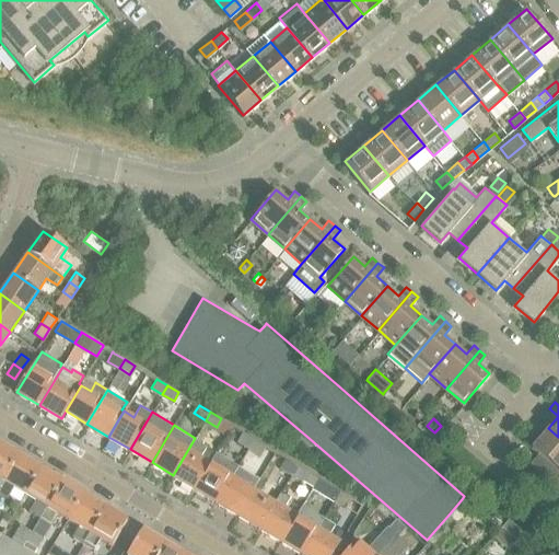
[(558,437),(548,428),(537,440),(528,432),(523,439),(538,452),(530,462),(552,482),(558,473),(558,437)]
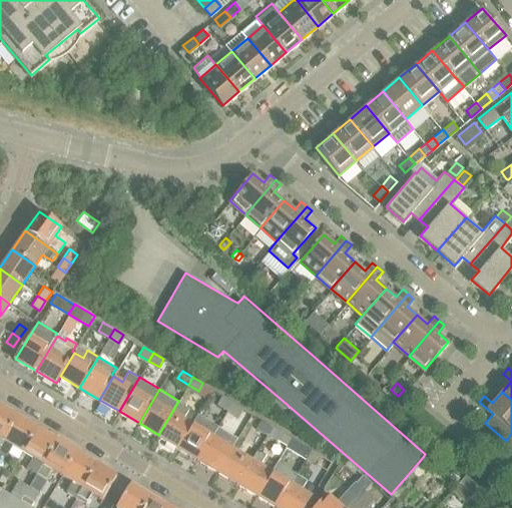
[(220,395),(216,402),(227,409),(232,400),(221,394),(220,395)]
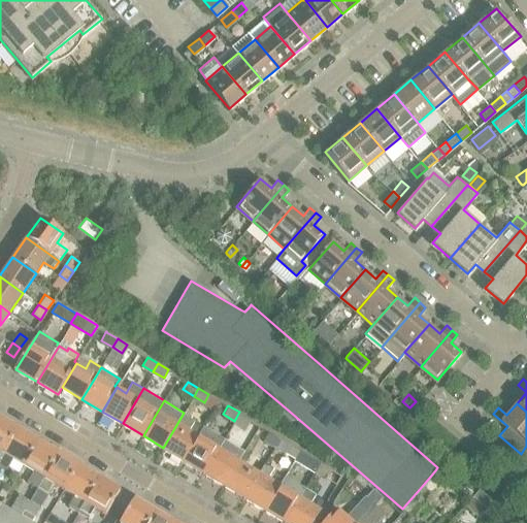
[(239,412),(234,421),(244,427),(250,419),(250,418),(239,412)]
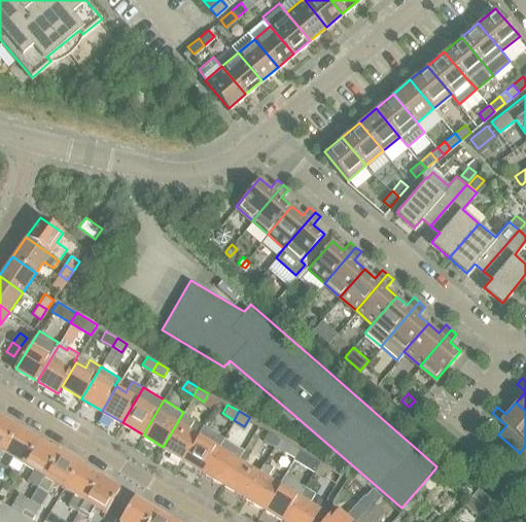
[(195,419),(183,412),(163,447),(183,459),(198,436),(188,429),(195,419)]
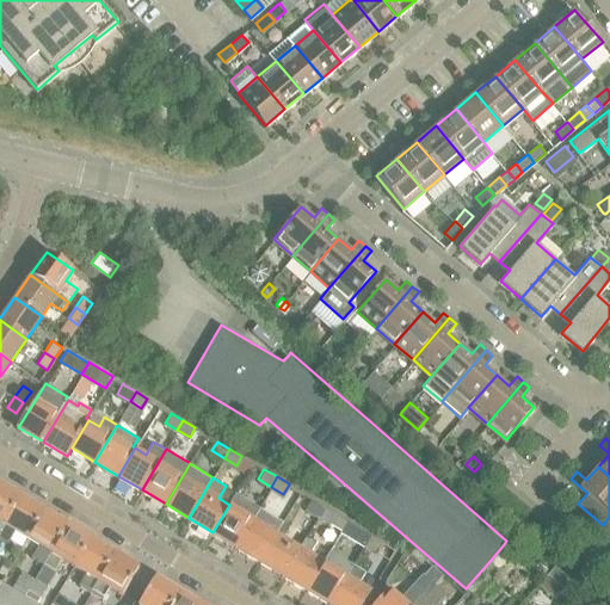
[(0,528),(22,494),(0,480),(0,528)]
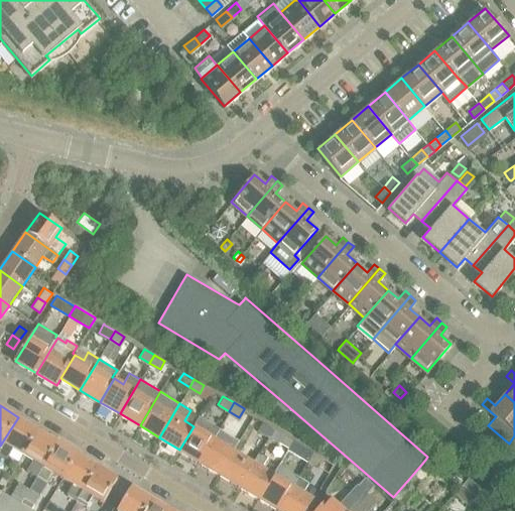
[(12,445),(23,453),(38,429),(18,417),(0,445),(0,452),(6,457),(12,445)]
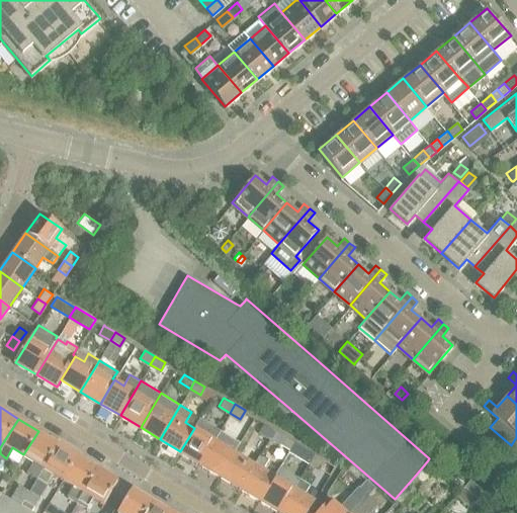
[(264,422),(259,430),(269,437),(274,428),(264,421),(264,422)]
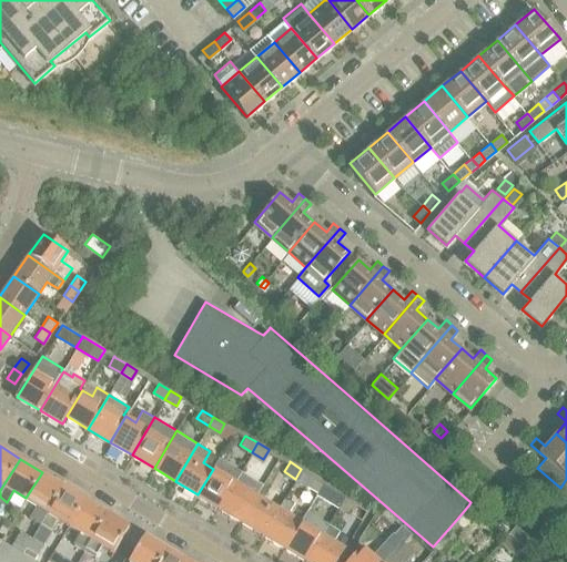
[(224,476),(213,469),(198,494),(220,508),(241,471),(230,466),(224,476)]
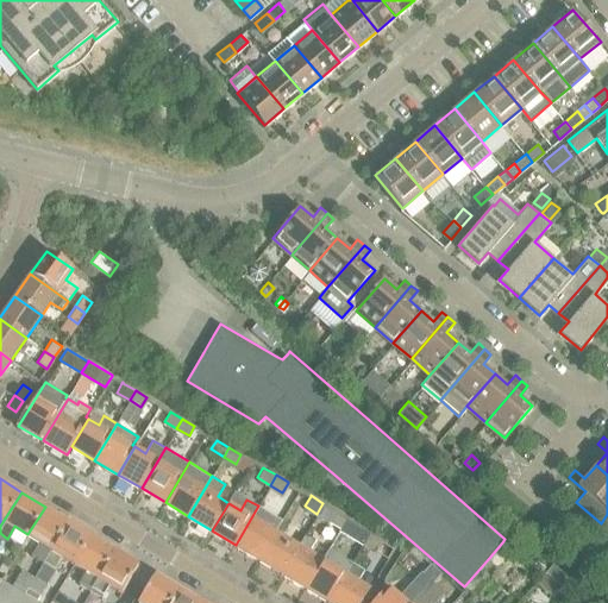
[(323,503),(317,514),(330,521),(336,510),(325,503),(323,503)]
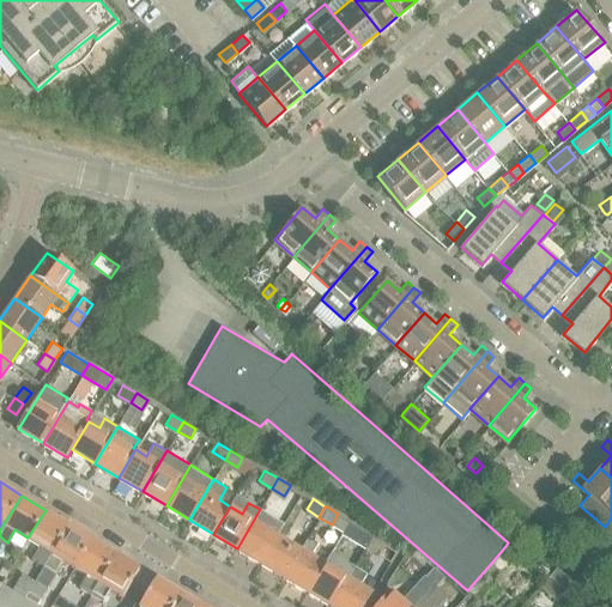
[(260,508),(260,509),(237,548),(260,563),(277,534),(284,522),(260,508)]
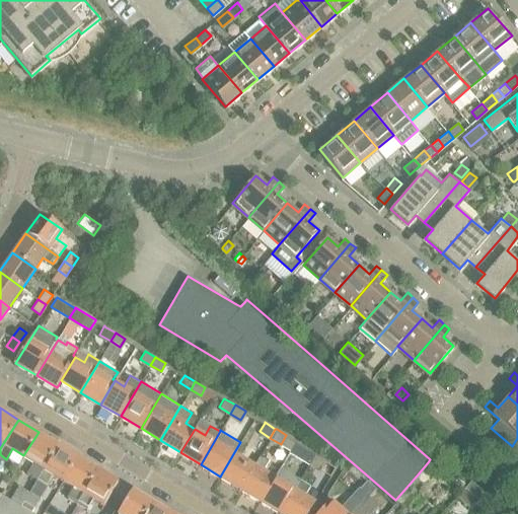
[(27,471),(38,478),(58,443),(39,432),(23,455),(33,461),(27,471)]
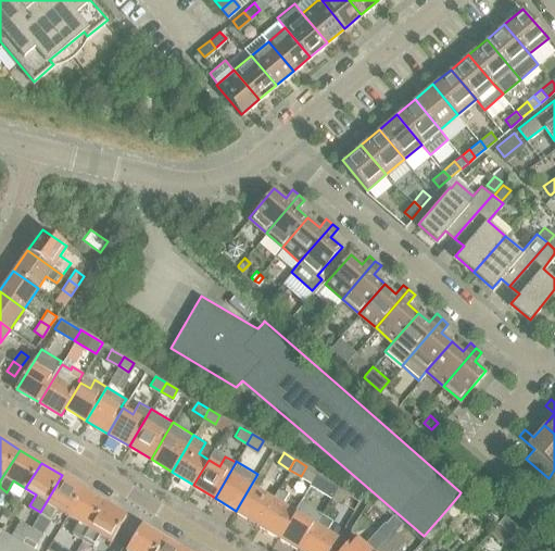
[(316,473),(311,481),(332,495),(338,486),(326,478),(316,473)]
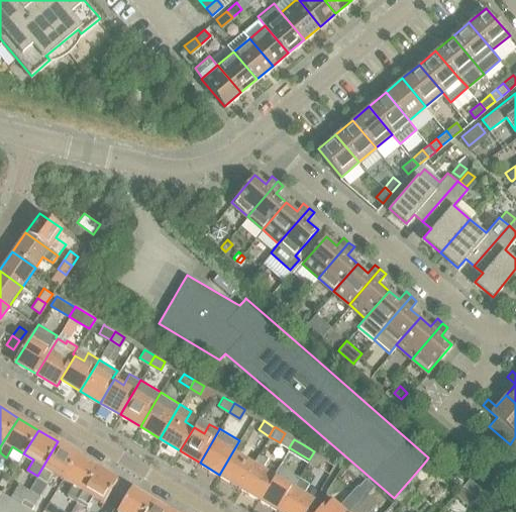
[(53,471),(64,478),(78,453),(58,441),(37,476),(46,482),(53,471)]
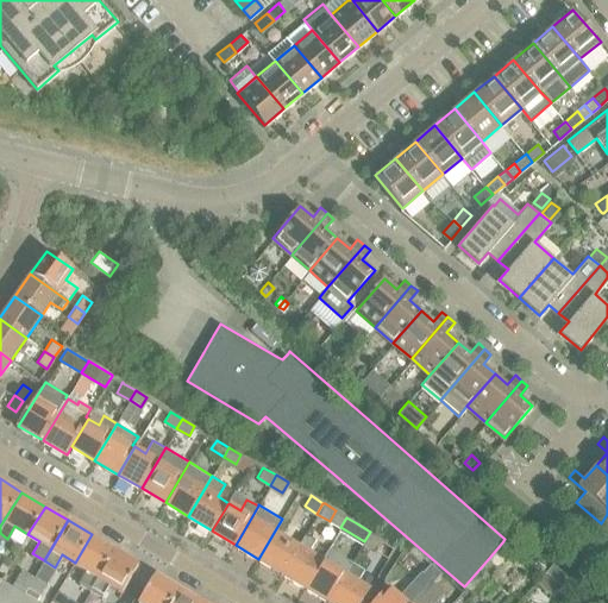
[(299,545),(275,531),(258,559),(282,573),(299,545)]
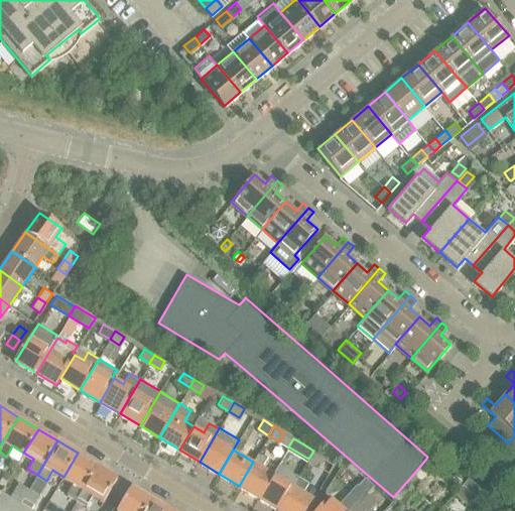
[(313,451),(308,459),(313,463),(319,466),(325,457),(313,451)]
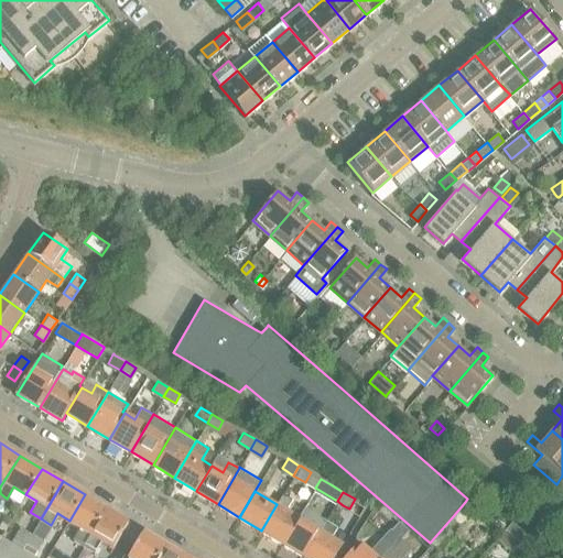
[(283,493),(277,504),(261,531),(283,544),(299,517),(287,511),(293,500),(283,493)]
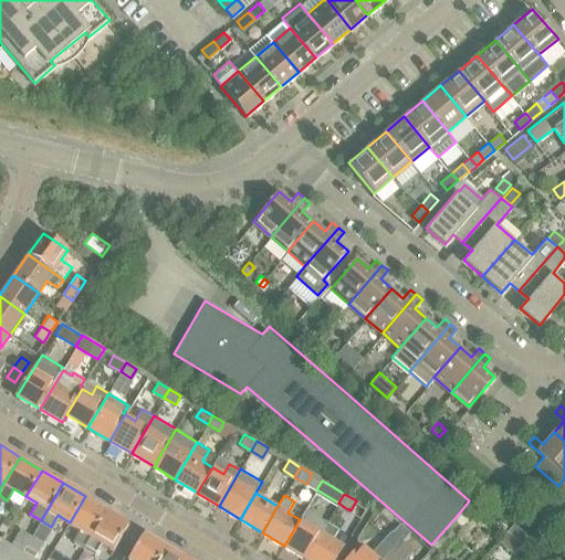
[(74,540),(85,547),(107,509),(85,496),(70,522),(82,529),(74,540)]
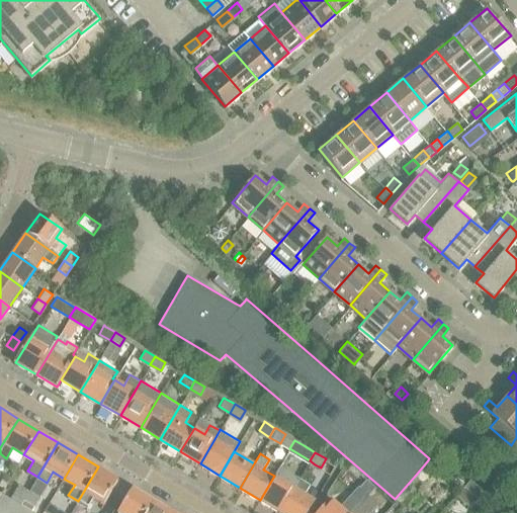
[(274,476),(260,500),(279,512),(299,478),(280,465),(274,476)]
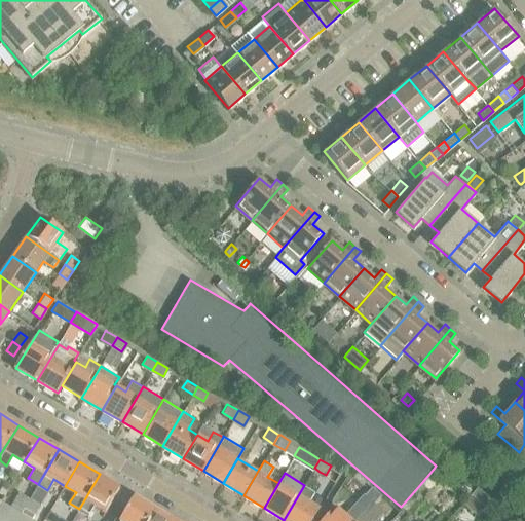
[(120,486),(100,474),(79,509),(87,514),(94,504),(106,511),(120,486)]
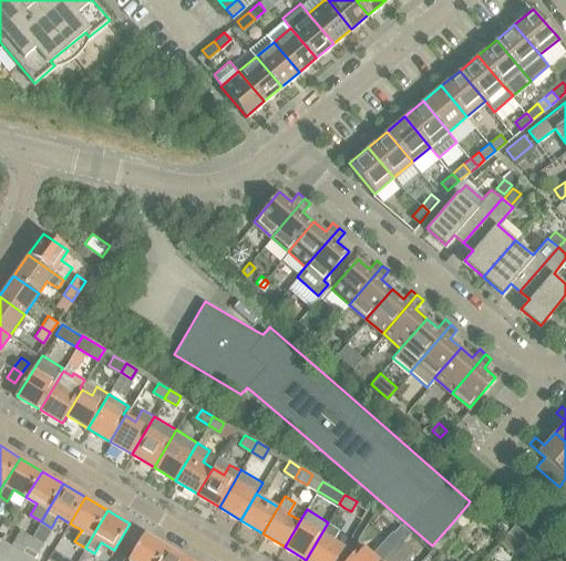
[(338,528),(328,522),(306,560),(308,560),(335,560),(345,547),(332,539),(338,528)]
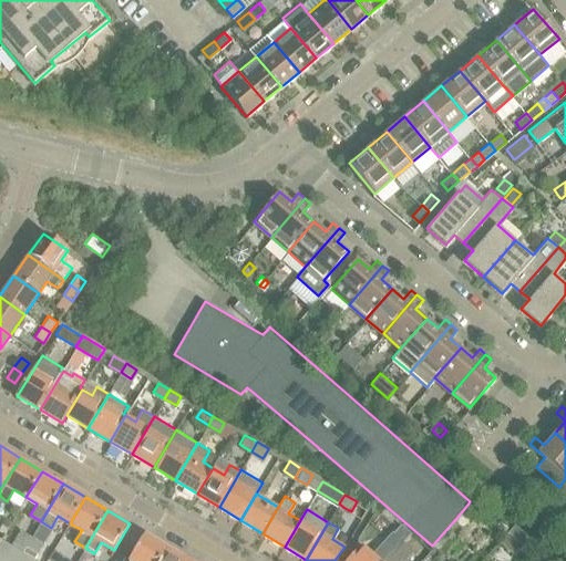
[(394,532),(403,540),(411,531),(402,523),(394,532)]
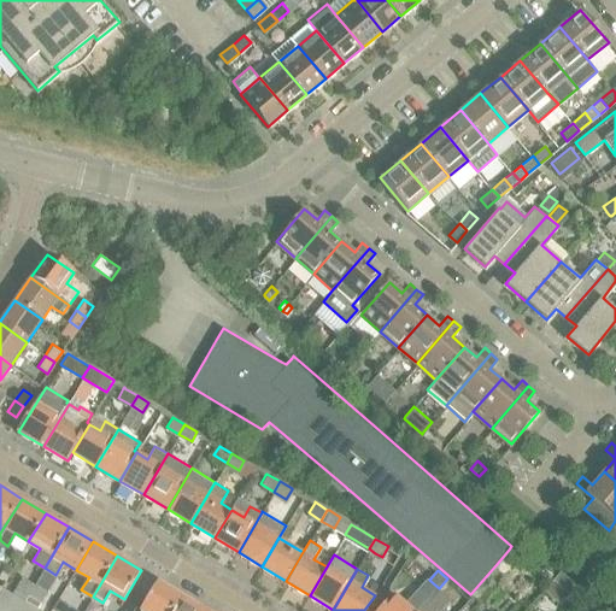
[(21,575),(11,592),(13,593),(25,600),(35,583),(21,575)]
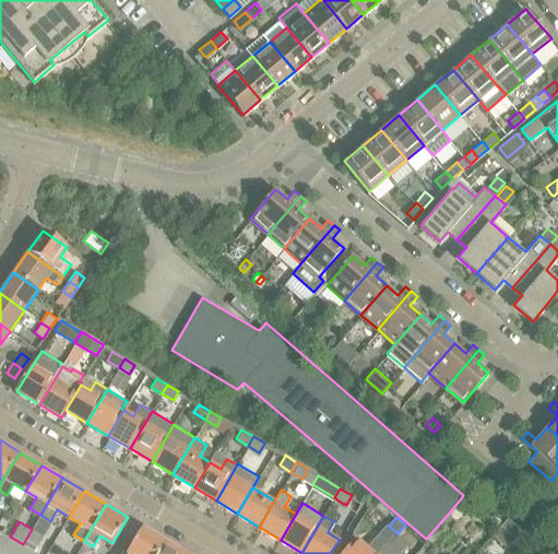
[(343,553),(379,553),(398,533),(389,526),(387,523),(367,545),(357,538),(343,553)]
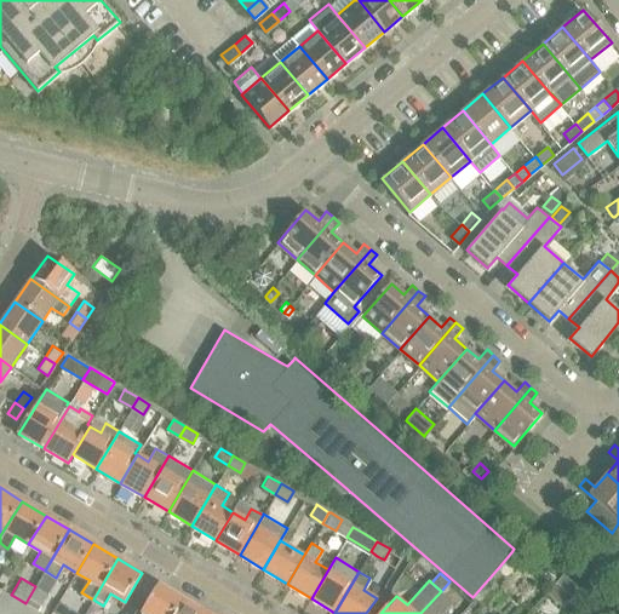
[(572,594),(556,580),(548,591),(562,604),(572,594)]
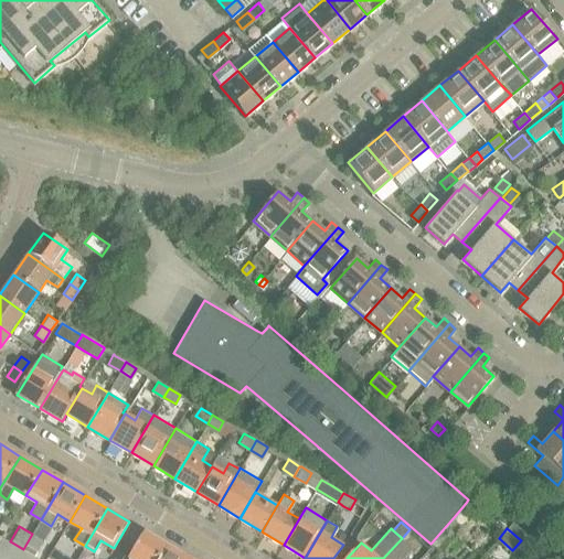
[(415,534),(410,529),(402,538),(407,543),(415,534)]
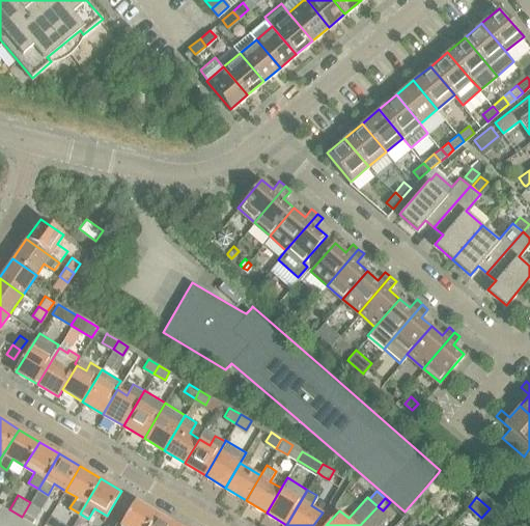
[(147,525),(157,513),(136,499),(121,524),(123,525),(147,525)]
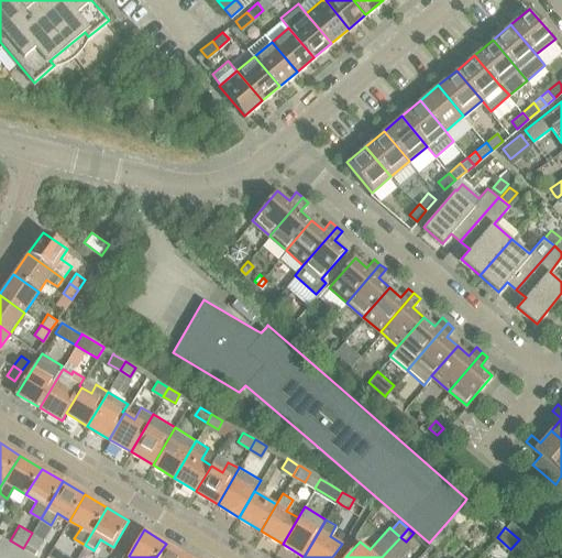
[(42,539),(32,533),(23,548),(23,549),(33,555),(42,539)]
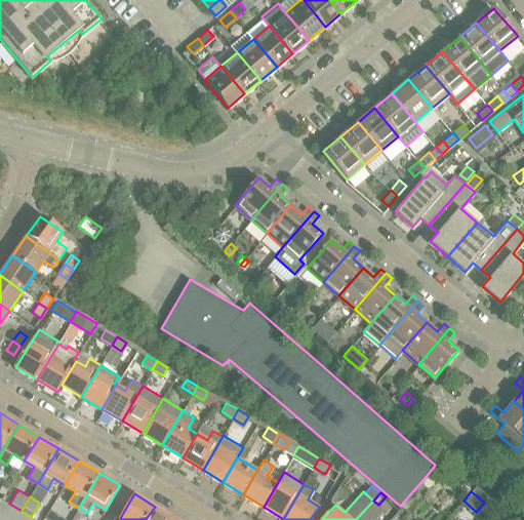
[(0,498),(0,519),(2,519),(11,505),(9,504),(0,498)]
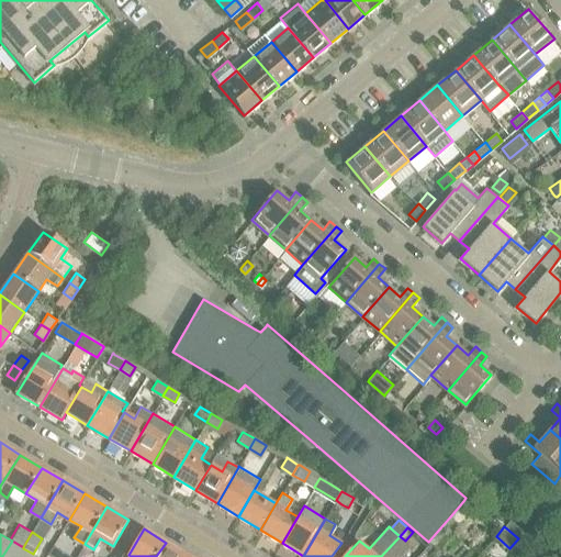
[(397,556),(410,544),(400,536),(381,556),(397,556)]
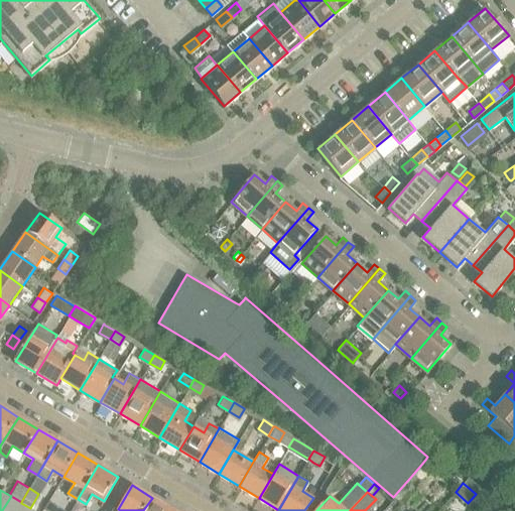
[(2,510),(16,510),(21,503),(21,502),(11,496),(2,510)]
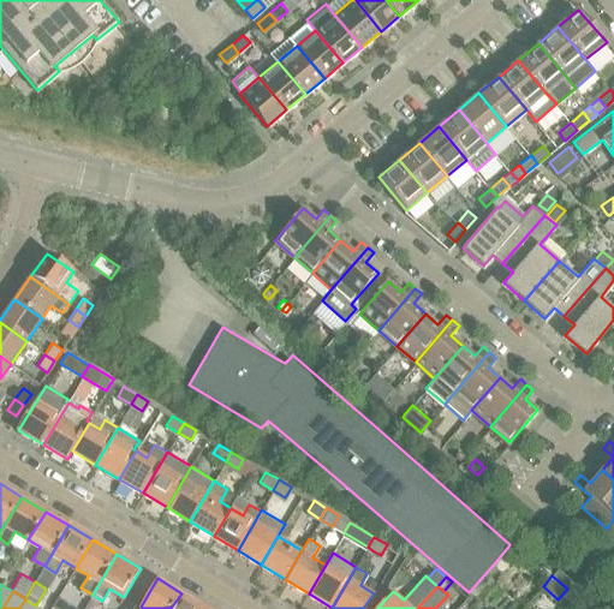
[(203,608),(206,607),(182,593),(171,608),(203,608)]
